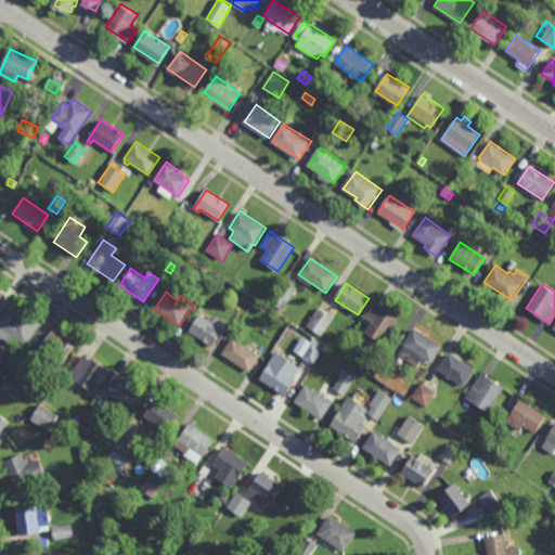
[(382,344),(365,333),(372,322),(365,318),(375,304),(399,319),(382,344)]
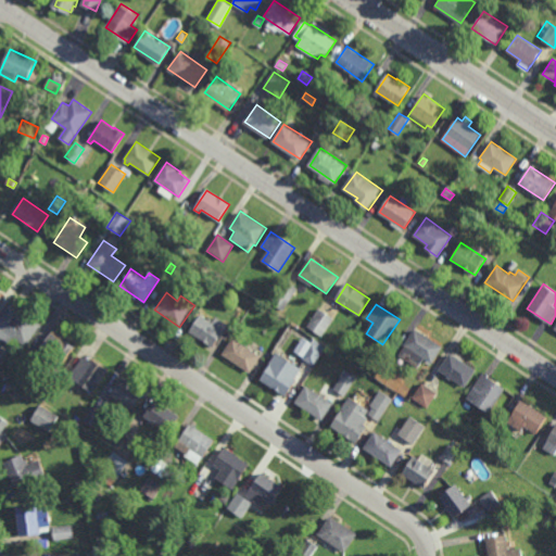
[(321,337),(307,326),(319,310),(333,319),(321,337)]
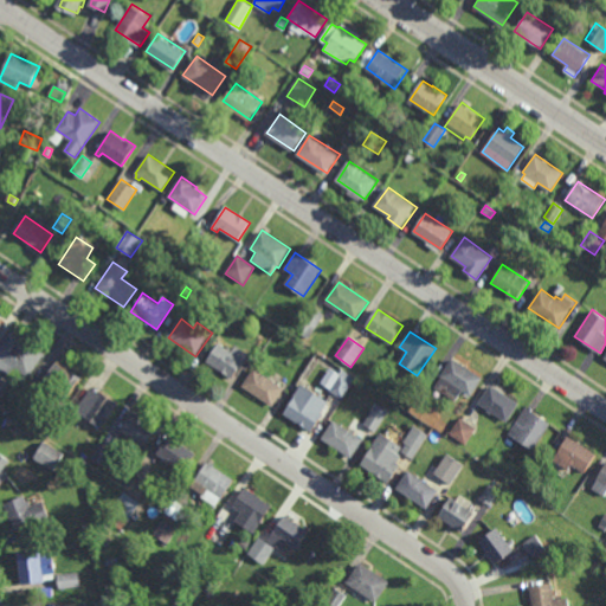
[(18,345),(23,339),(44,354),(28,376),(17,369),(12,376),(0,367),(0,350),(8,339),(18,345)]
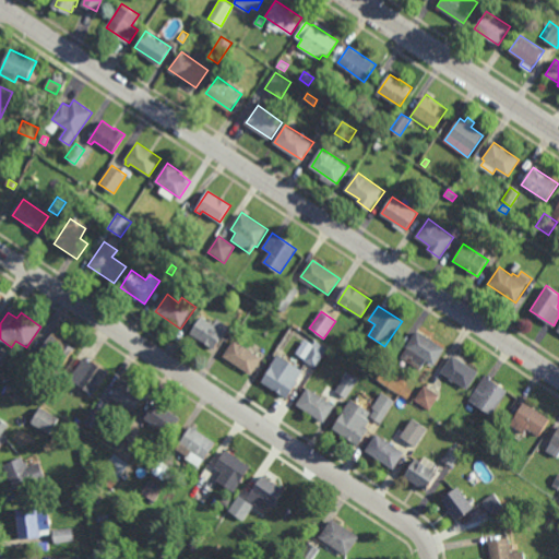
[(213,325),(217,320),(229,328),(214,349),(191,334),(202,318),(213,325)]
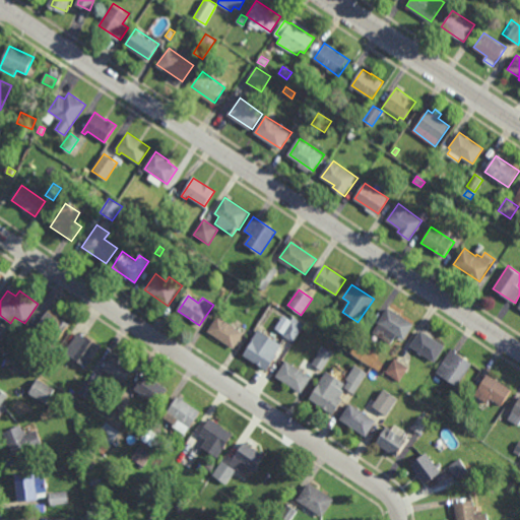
[(402,340),(400,339),(399,341),(394,338),(390,343),(373,332),(378,324),(377,323),(388,308),(413,325),(402,340)]
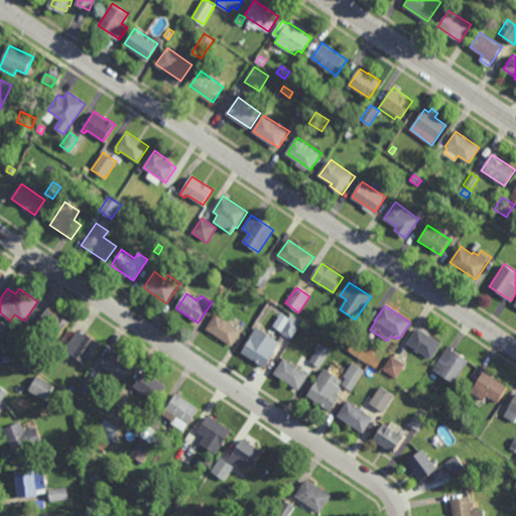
[(58,338),(50,333),(45,341),(31,333),(48,307),(70,321),(58,338)]
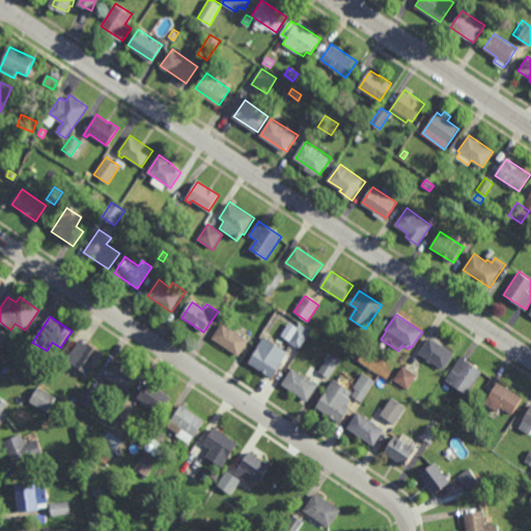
[(239,357),(212,339),(223,324),(249,341),(239,357)]
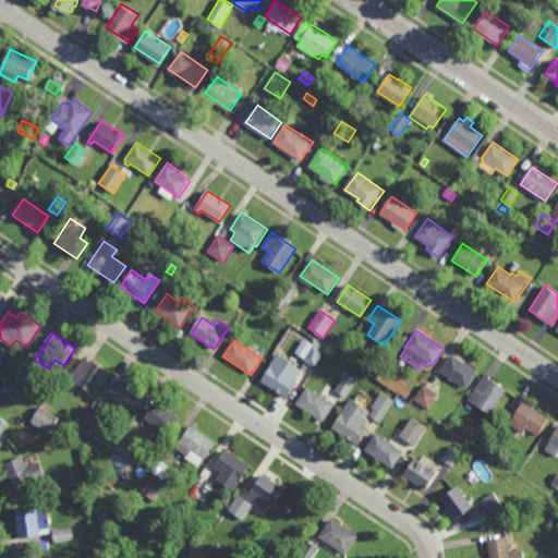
[(314,367),(303,361),(315,341),(326,349),(314,367)]
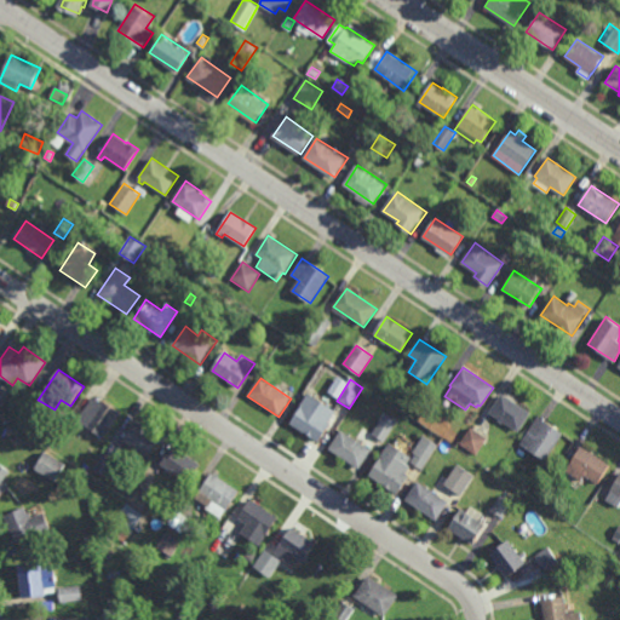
[(530,414),(517,432),(488,413),(501,394),(530,414)]
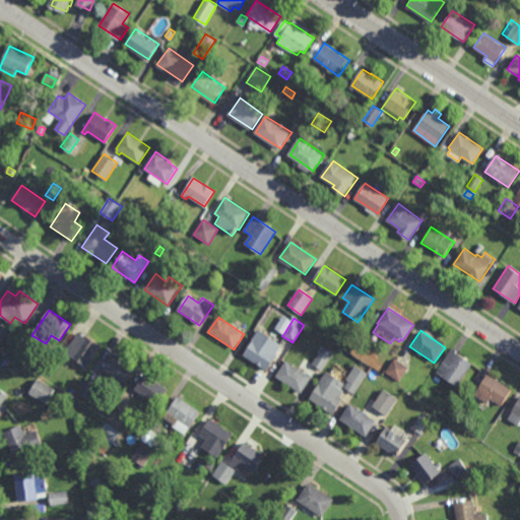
[(267,371),(244,355),(260,331),(281,345),(275,354),(276,355),(267,371)]
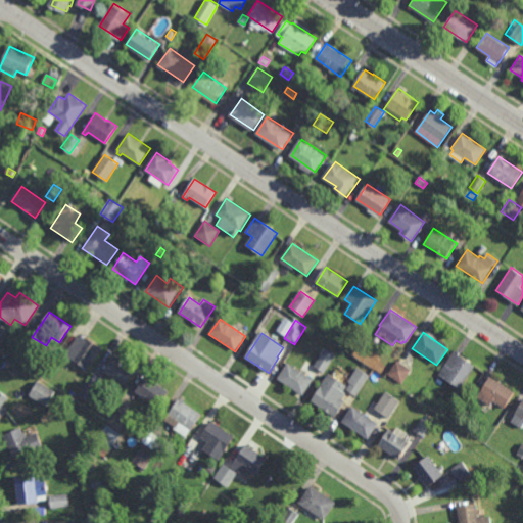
[(85,339),(86,337),(101,349),(86,370),(66,354),(80,336),(85,339)]
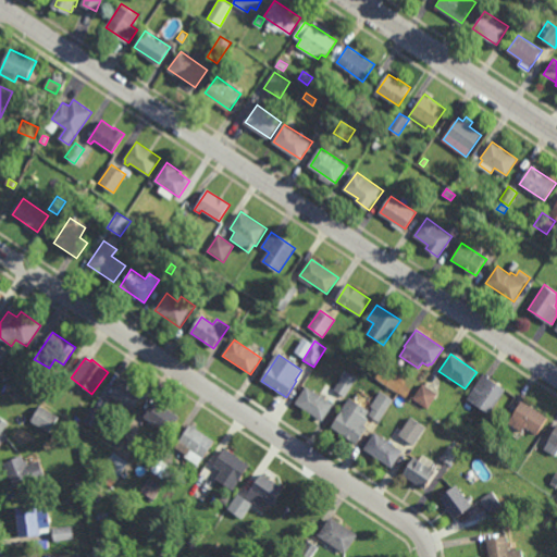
[(345,397),(335,391),(347,372),(357,379),(345,397)]
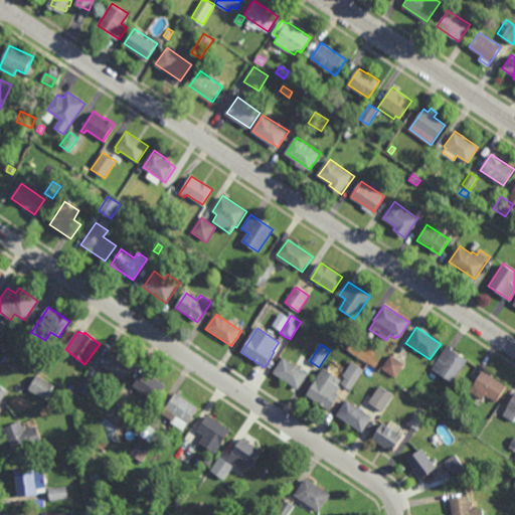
[(452,383),(432,369),(447,347),(467,361),(452,383)]
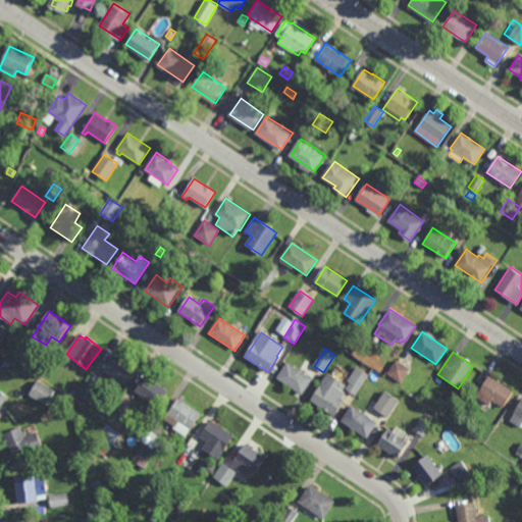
[(123,385),(102,370),(113,354),(122,360),(121,362),(134,370),(123,385)]
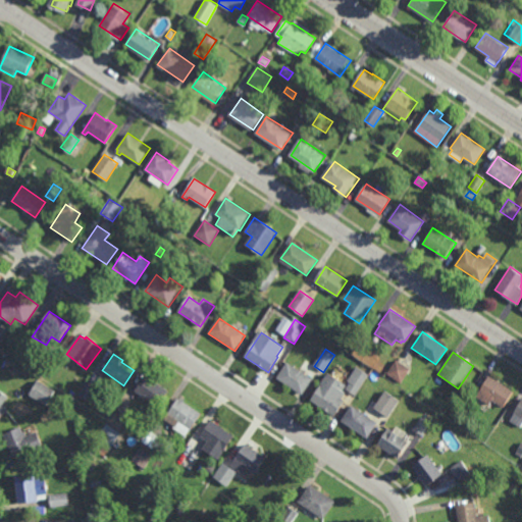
[(31,369),(25,365),(30,359),(35,363),(31,369)]
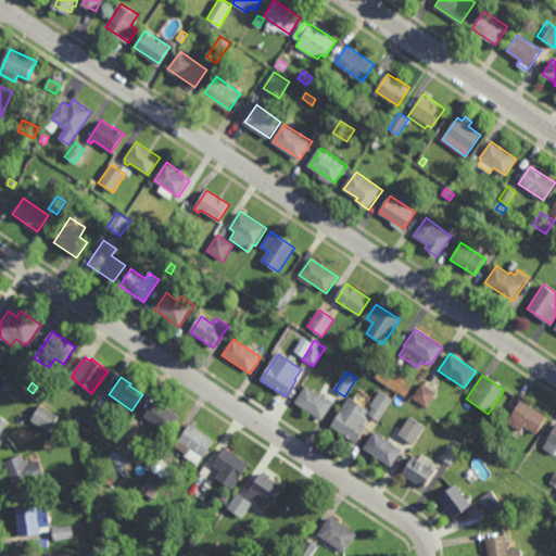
[(426,408),(412,397),(421,383),(436,394),(426,408)]
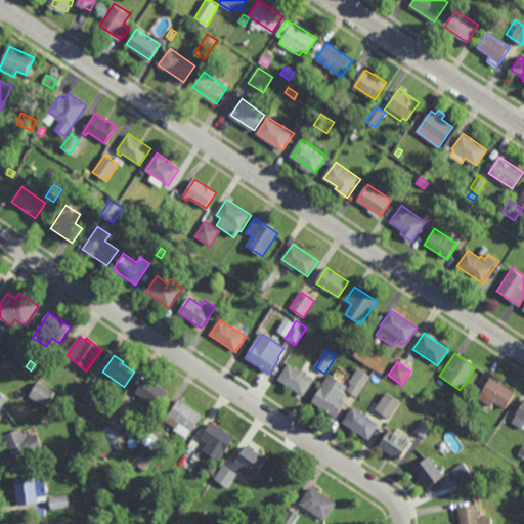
[(304,396),(278,380),(289,364),(314,381),(304,396)]
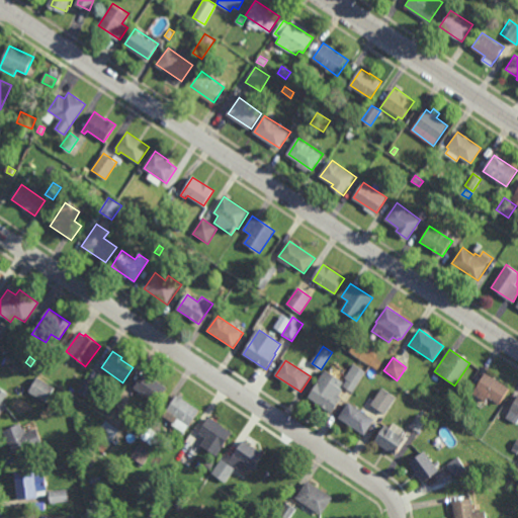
[(352,393),(343,386),(347,380),(344,378),(354,364),(365,372),(352,393)]
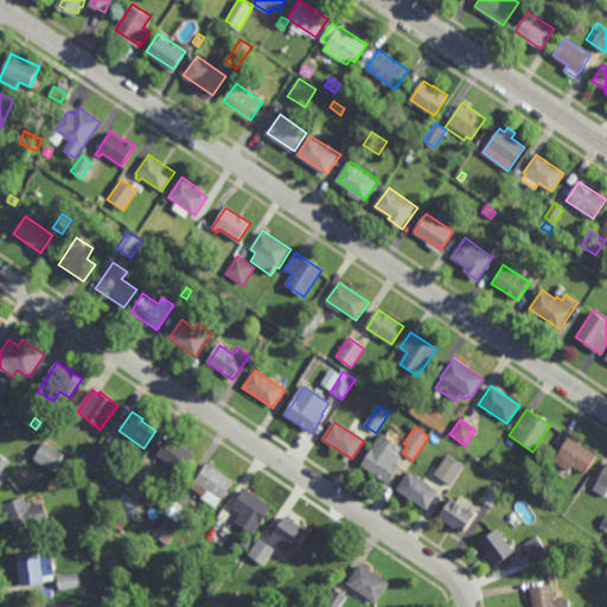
[(390,485),(362,466),(382,435),(403,448),(398,455),(403,458),(398,465),(402,467),(390,485)]
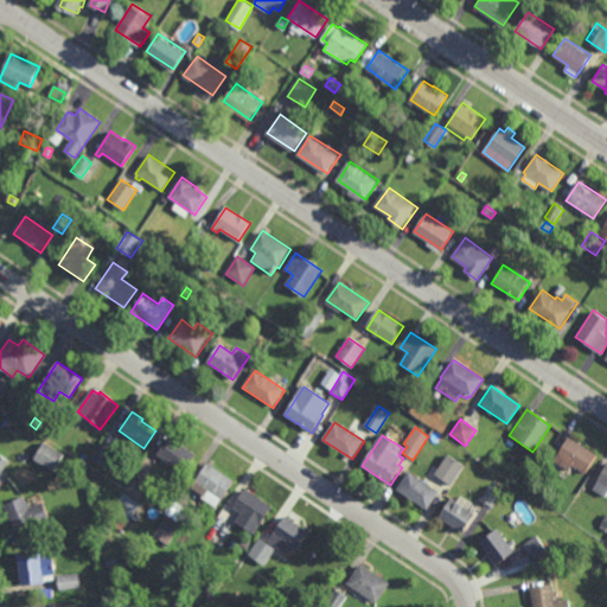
[(183,472),(157,454),(168,436),(196,454),(183,472)]
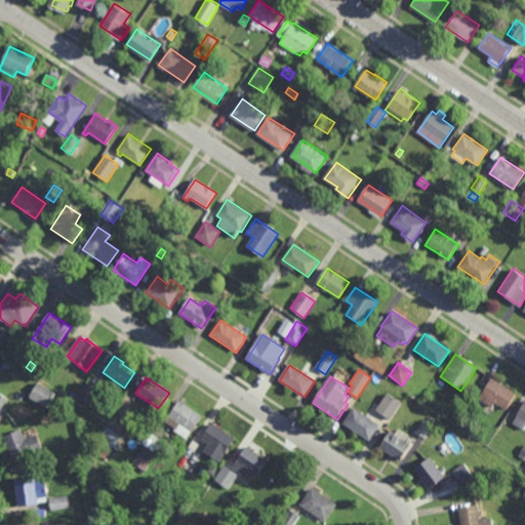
[(505,410),(494,404),(492,408),(478,399),(470,412),(463,408),(473,393),(480,397),(492,378),(516,394),(505,410)]
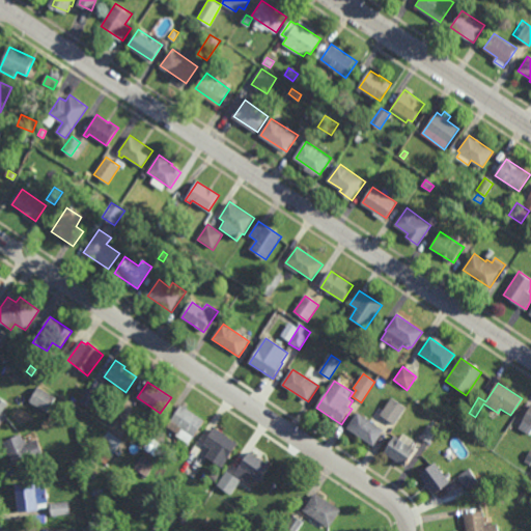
[(47,413),(30,401),(38,388),(55,398),(47,413)]
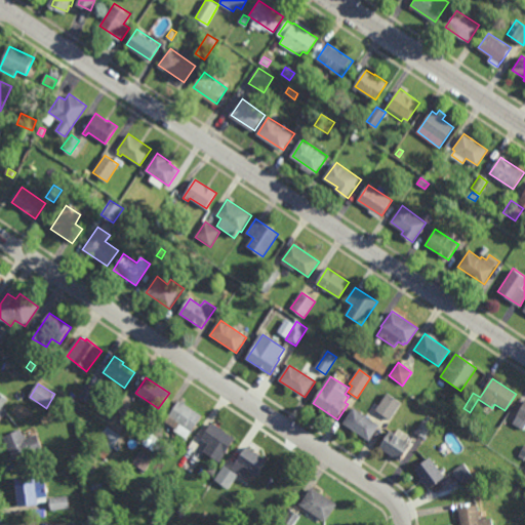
[(90,405),(78,397),(86,386),(98,394),(90,405)]
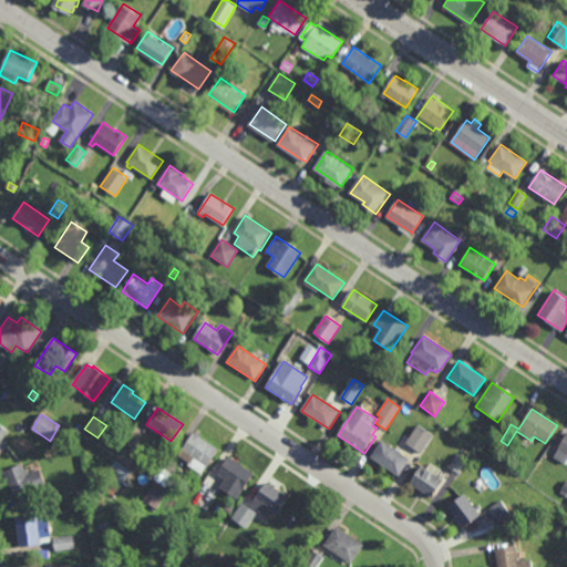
[(2,441),(8,444),(0,455),(0,424),(9,431),(2,441)]
